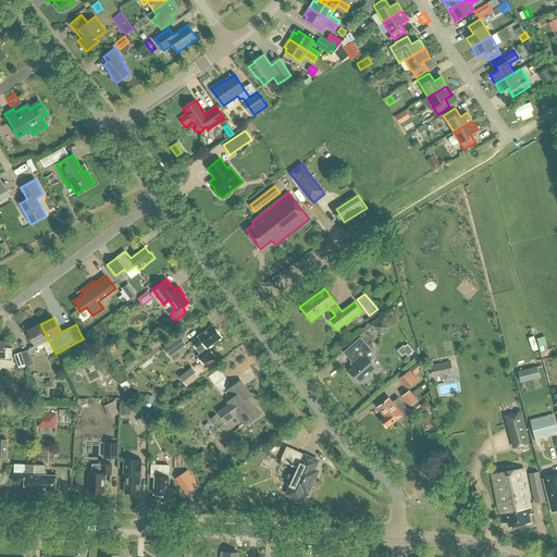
[(40,324),(27,331),(36,346),(42,343),(49,355),(54,351),(40,324)]
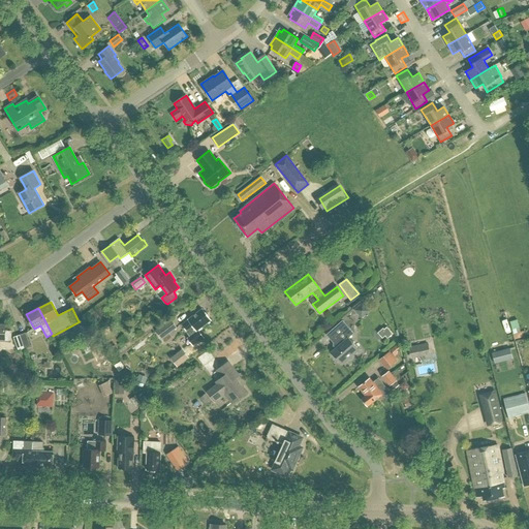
[(188,338),(193,345),(204,338),(197,330),(211,320),(209,318),(210,316),(208,314),(206,314),(201,309),(188,319),(182,324),(190,337),(188,338)]
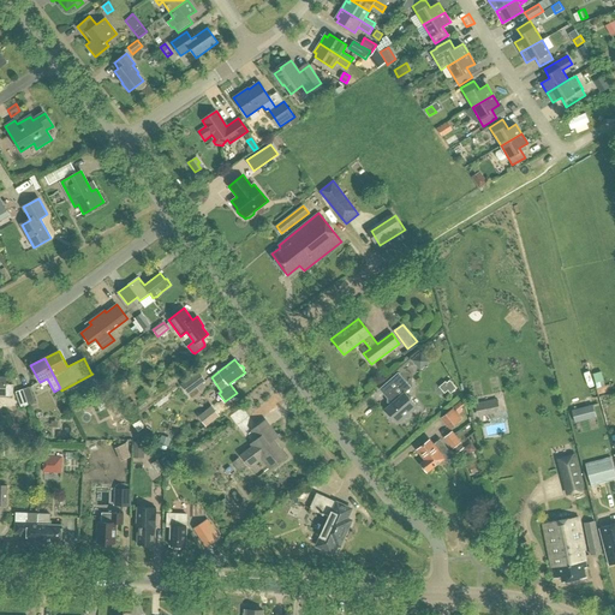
[(603,386),(599,370),(591,372),(593,381),(595,388),(603,386)]
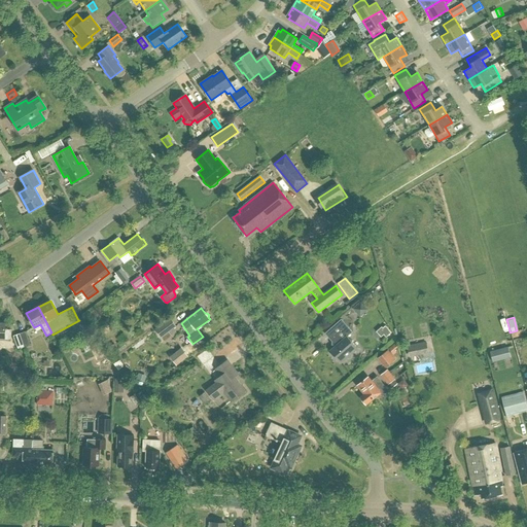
[(168,318),(153,330),(160,340),(175,327),(168,318)]
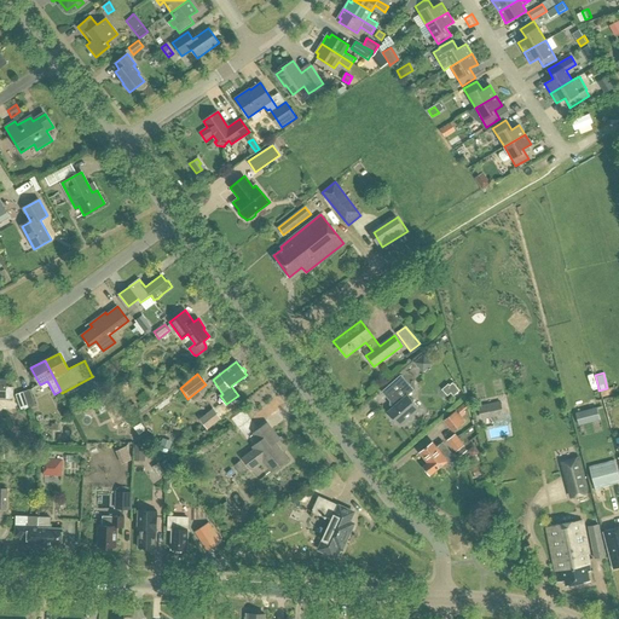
[(409,420),(412,420),(412,416),(421,409),(408,394),(412,391),(400,376),(383,391),(395,405),(387,411),(400,427),(409,420)]
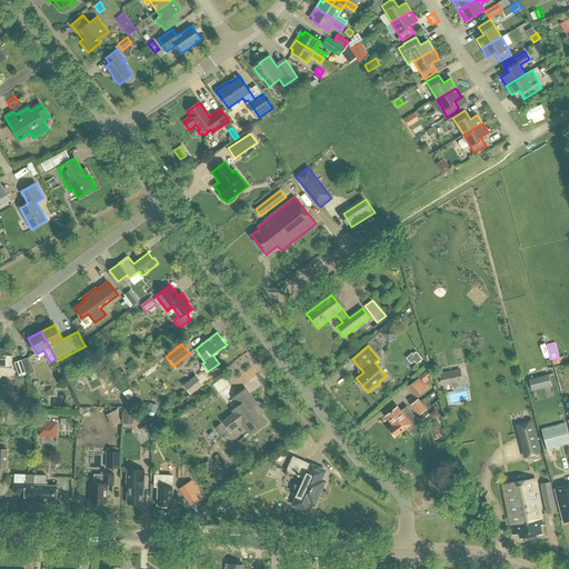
[(0,348),(0,366),(12,367),(12,356),(6,356),(7,348),(0,348)]
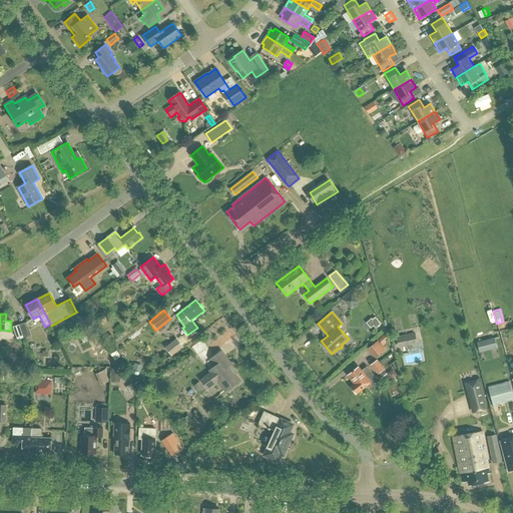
[(378,314),(370,321),(377,330),(385,323),(378,314)]
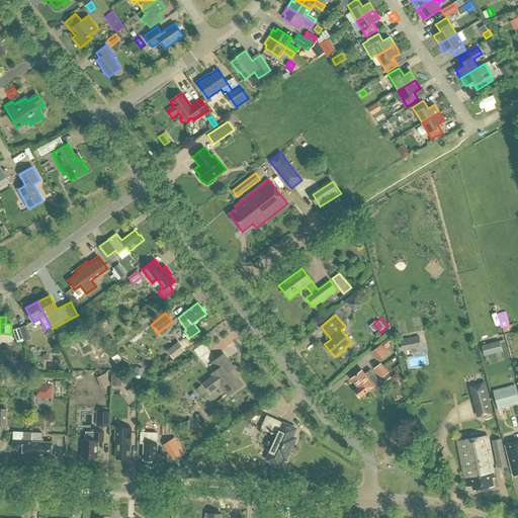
[(25,325),(19,328),(23,341),(30,339),(25,325)]
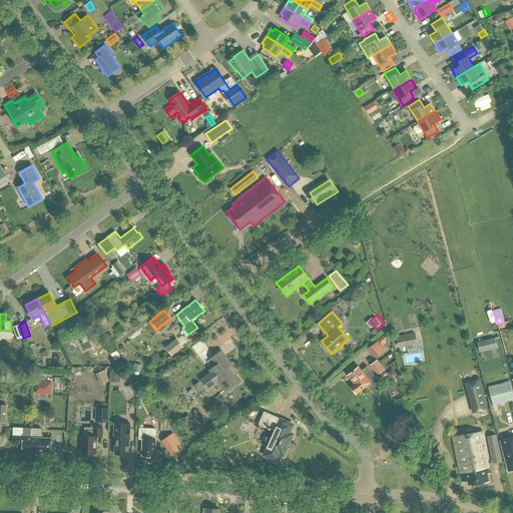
[(19,325),(13,327),(18,340),(23,338),(19,325)]
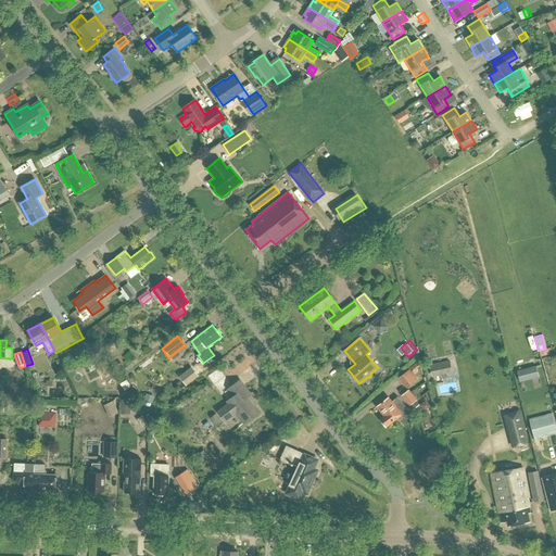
[(430,361),(430,363),(429,363),(432,376),(452,371),(449,359),(437,362),(436,359),(430,361)]
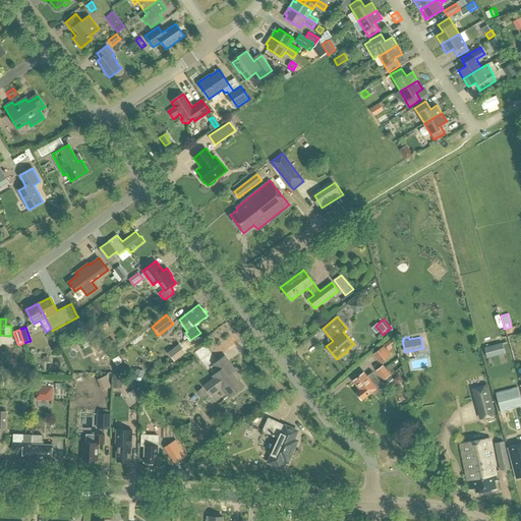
[(483,347),(485,358),(505,353),(502,342),(483,347)]
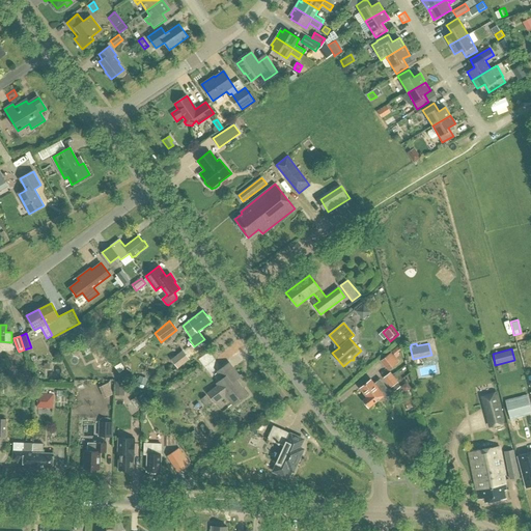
[(391,353),(380,362),(388,371),(399,363),(391,353)]
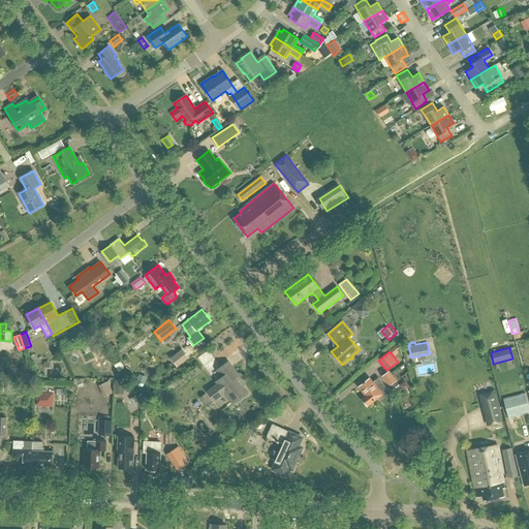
[(228,363),(218,370),(223,377),(217,381),(218,384),(208,392),(214,400),(224,392),(232,402),(245,393),(234,377),(238,375),(228,363)]
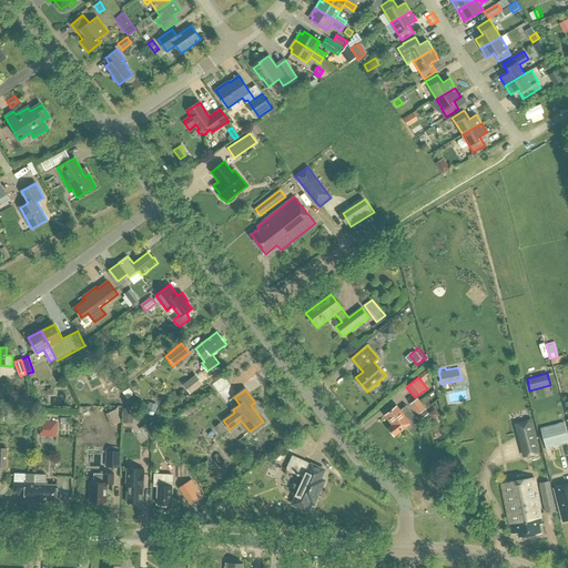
[(418,415),(419,414),(423,418),(428,413),(417,398),(409,405),(418,415)]
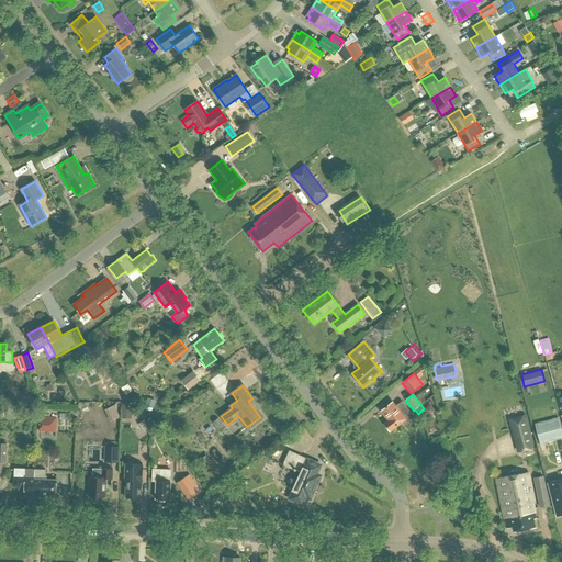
[(146,406),(154,409),(157,401),(148,397),(146,406)]
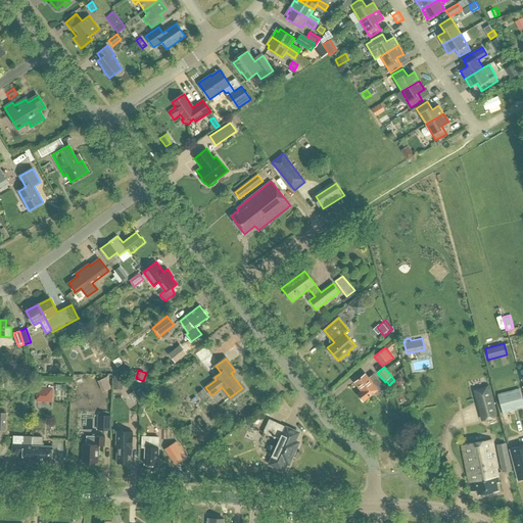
[(365,374),(354,382),(362,390),(358,394),(363,400),(377,390),(379,392),(385,387),(374,373),(368,378),(365,374)]
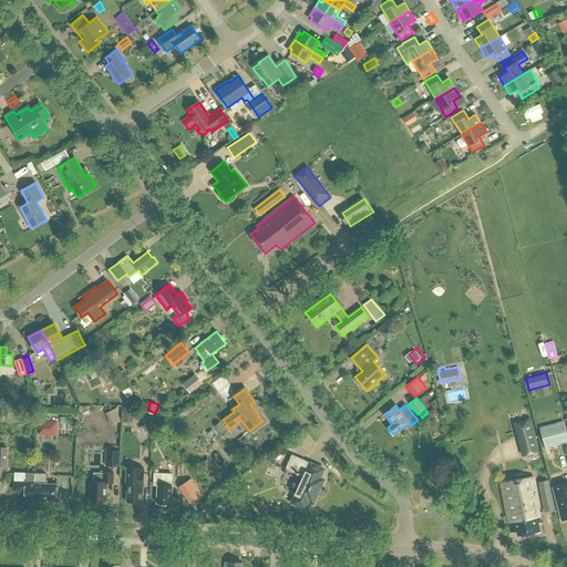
[(124,408),(124,422),(133,422),(134,408),(124,408)]
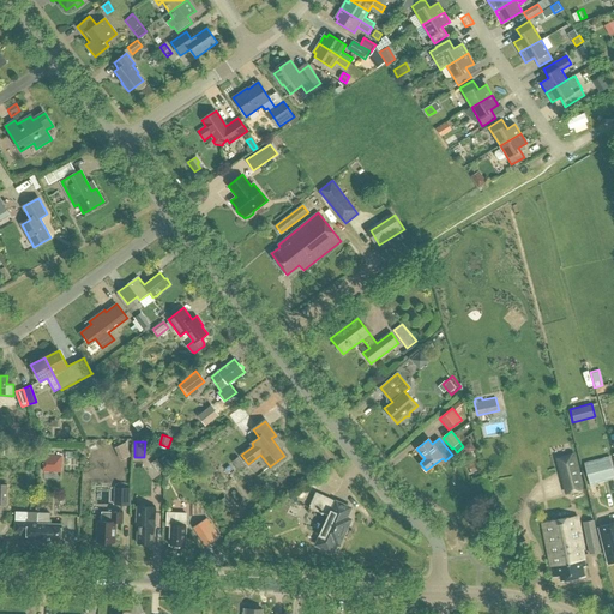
[(569,493),(583,489),(573,453),(559,458),(569,493)]
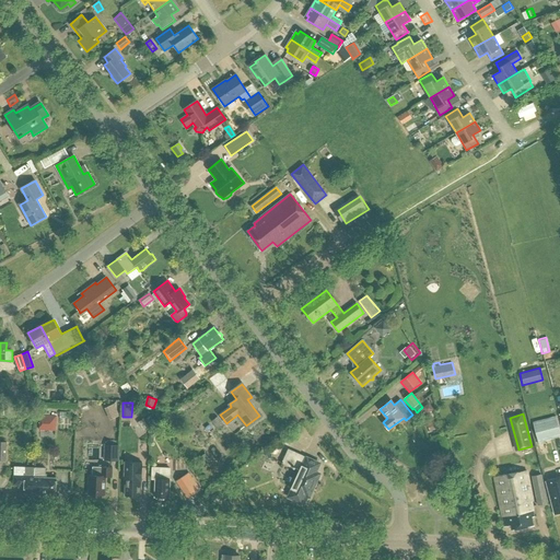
[(39,430),(57,431),(57,415),(39,415),(39,430)]
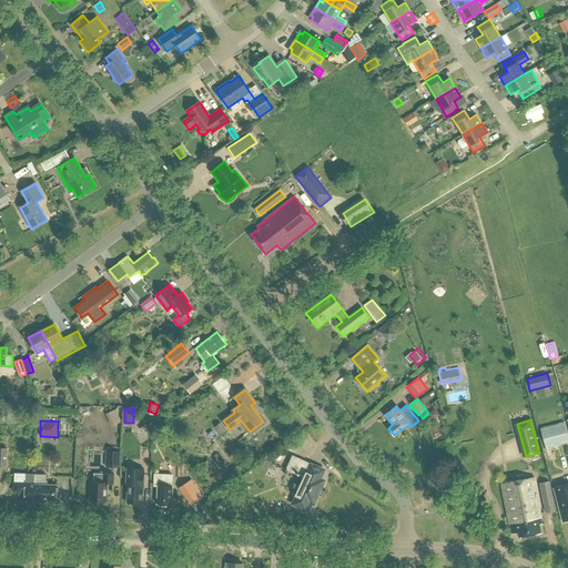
[(539,428),(545,448),(567,442),(567,440),(564,422),(539,428)]
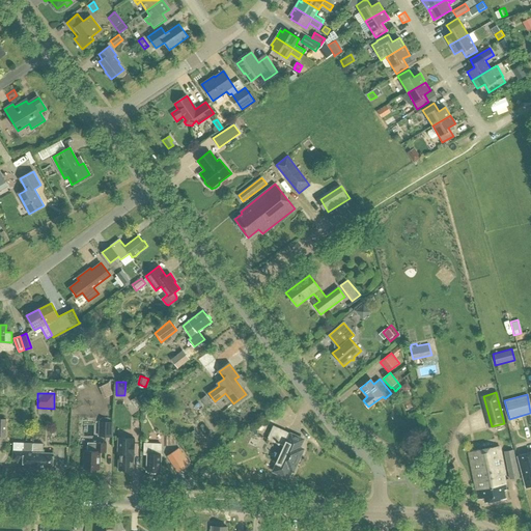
[(98,438),(111,439),(112,423),(99,422),(98,438)]
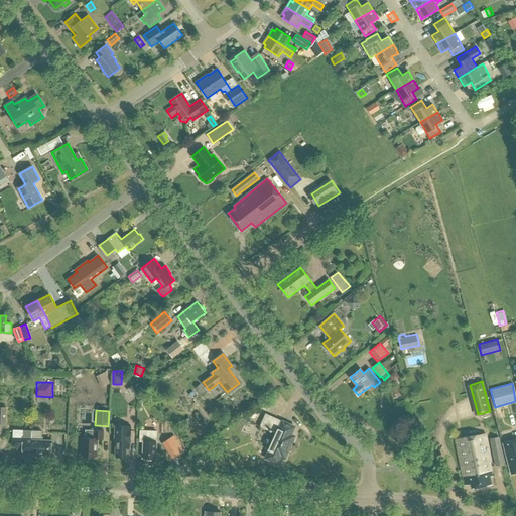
[(260,426),(271,431),(272,430),(277,432),(268,450),(269,450),(265,459),(268,460),(269,462),(272,463),(274,463),(277,464),(281,456),(285,458),(294,436),(291,434),(294,426),(266,414),(260,426)]
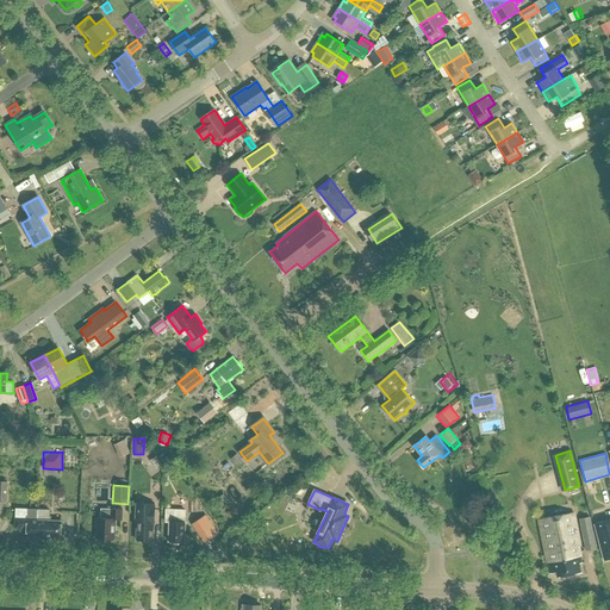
[(154,524),(155,504),(136,503),(136,522),(137,522),(137,540),(138,540),(139,541),(144,542),(145,541),(153,541),(153,524),(154,524)]
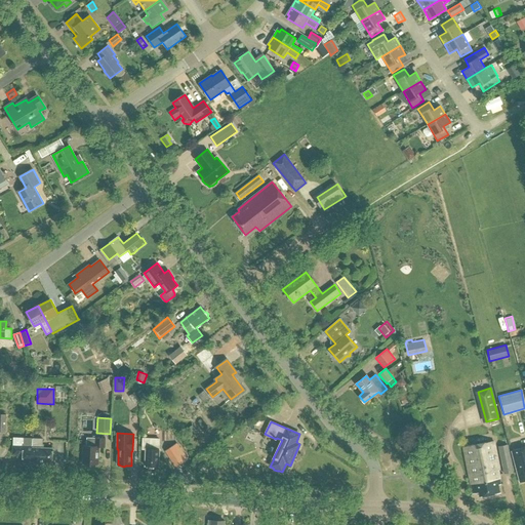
[(26,465),(33,465),(33,438),(13,437),(13,454),(23,455),(23,457),(24,457),(24,462),(26,465)]
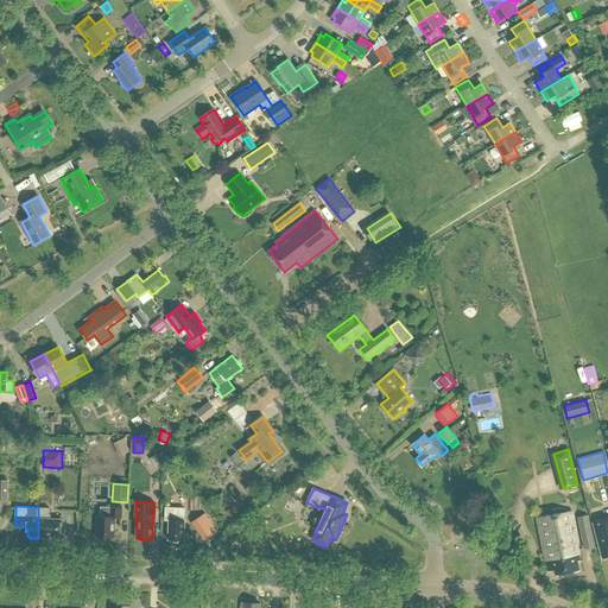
[(99,537),(100,538),(103,538),(105,537),(114,538),(114,517),(121,518),(122,507),(101,506),(100,515),(97,515),(96,537),(99,537)]
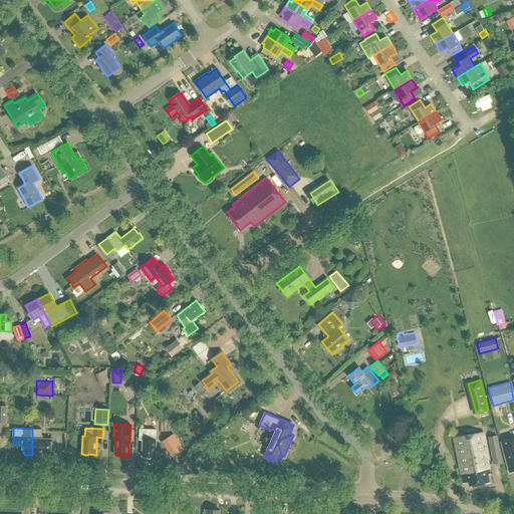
[(32,429),(32,455),(34,454),(35,454),(35,452),(51,453),(52,439),(41,439),(42,429),(32,429)]
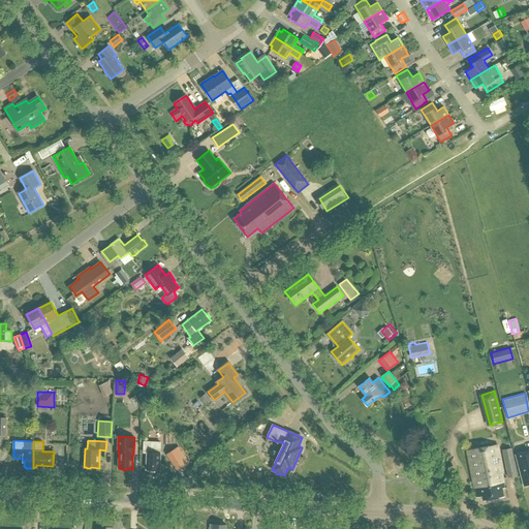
[(154,471),(157,471),(158,470),(159,470),(160,453),(160,442),(144,441),(144,453),(147,453),(147,469),(153,470),(154,471)]
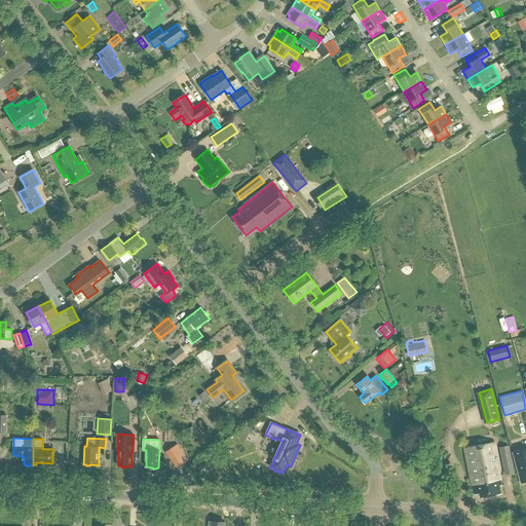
[(474,494),(480,493),(481,498),(501,494),(499,486),(501,485),(499,476),(501,476),(494,442),(464,448),(474,494)]
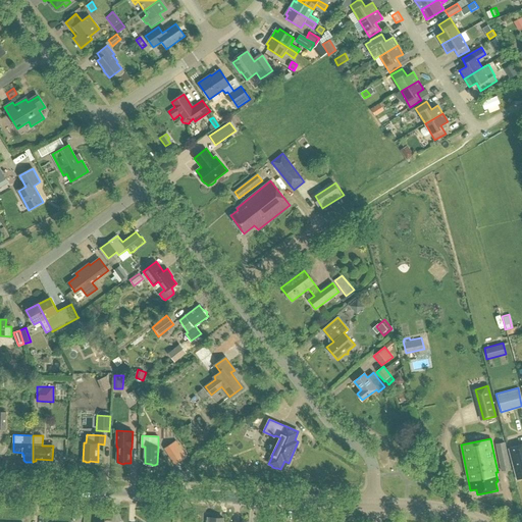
[(510,469),(504,442),(496,445),(502,471),(510,469)]
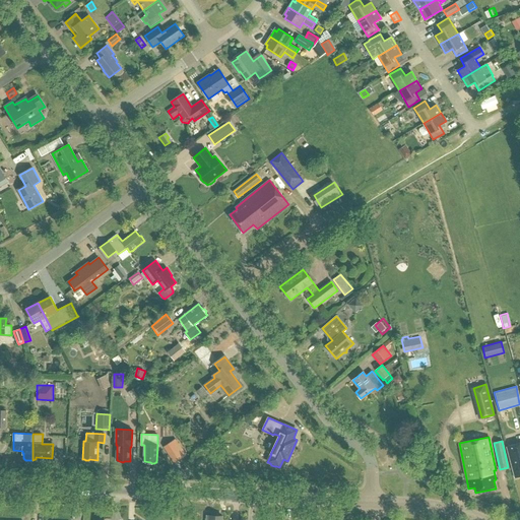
[(173,442),(165,447),(168,451),(170,450),(177,461),(185,455),(178,444),(176,446),(173,442)]
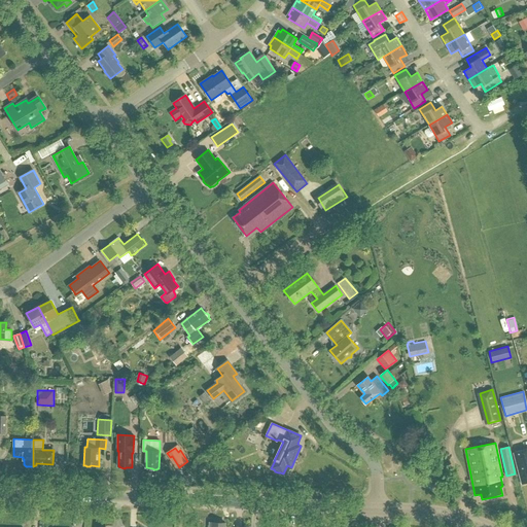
[(526,449),(513,453),(521,485),(526,483),(526,449)]
